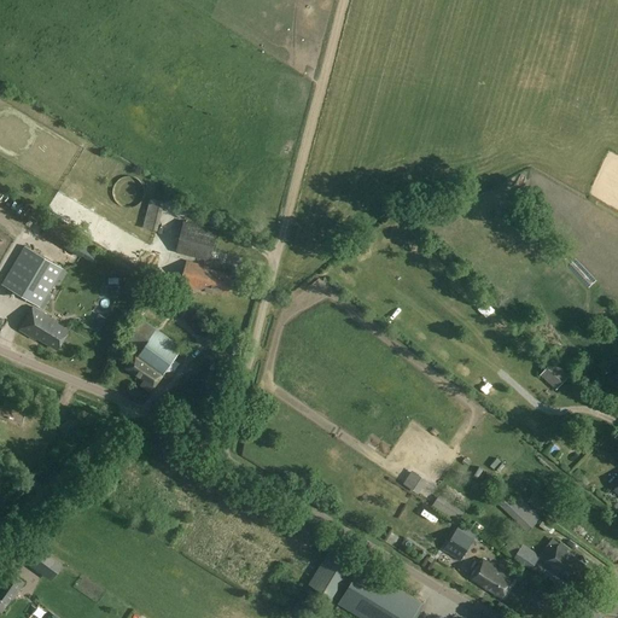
[(163,203),(150,199),(143,228),(156,232),(163,203)]
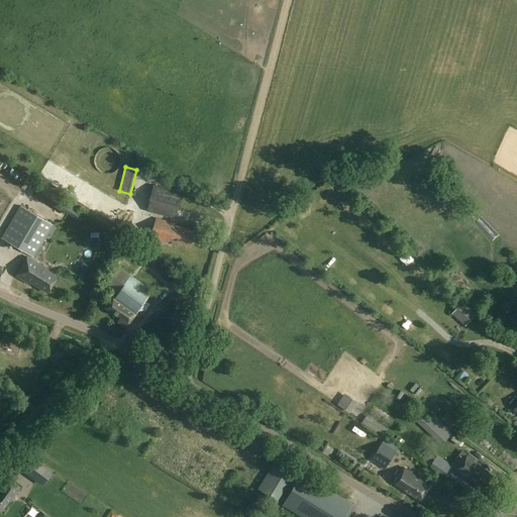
[(183,192),(154,185),(147,211),(176,218),(183,192)]
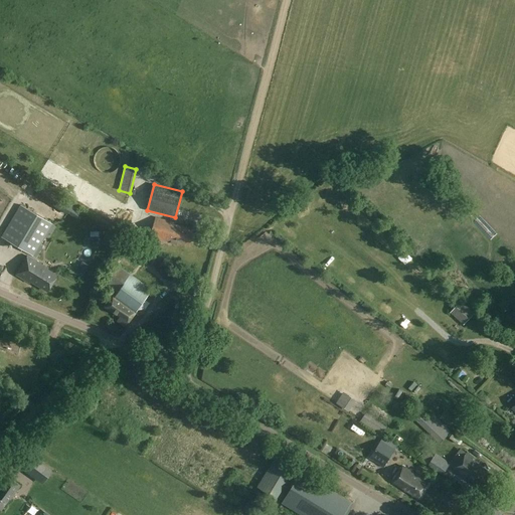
[(52,223),(20,205),(1,237),(32,256),(52,223)]
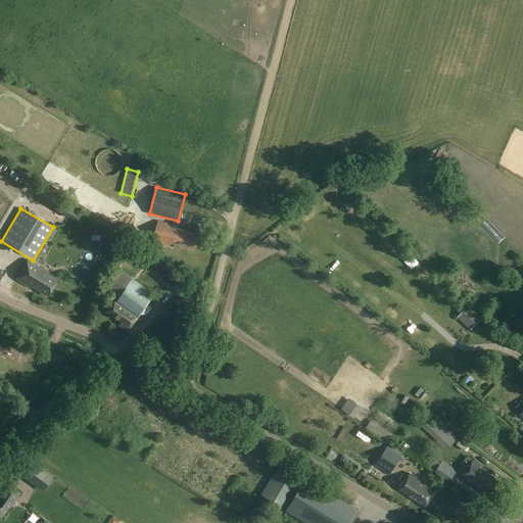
[(311,223),(317,218),(312,210),(304,216),(311,223)]
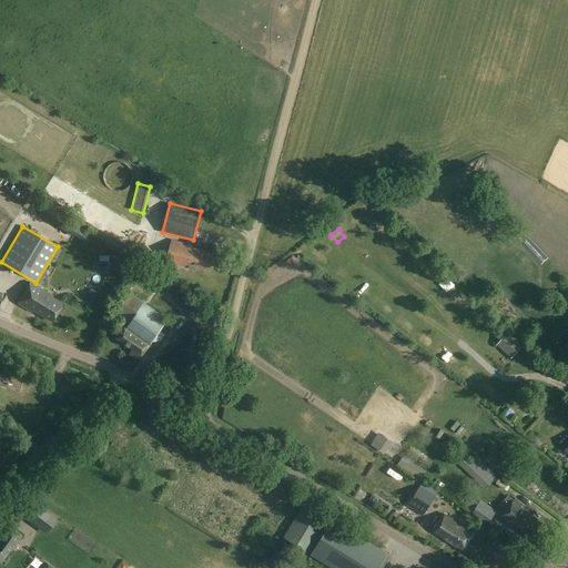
[(191,245),(171,241),(165,262),(189,267),(189,266),(194,267),(194,266),(209,270),(213,253),(191,247),(191,245)]
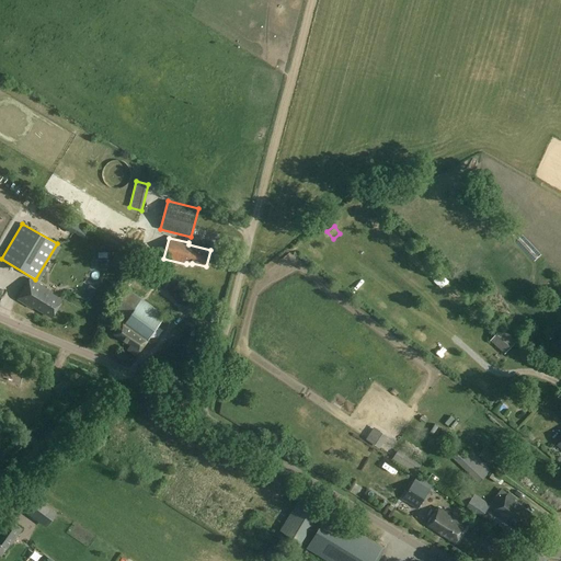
[(68,263),(73,254),(68,251),(64,260),(68,263)]
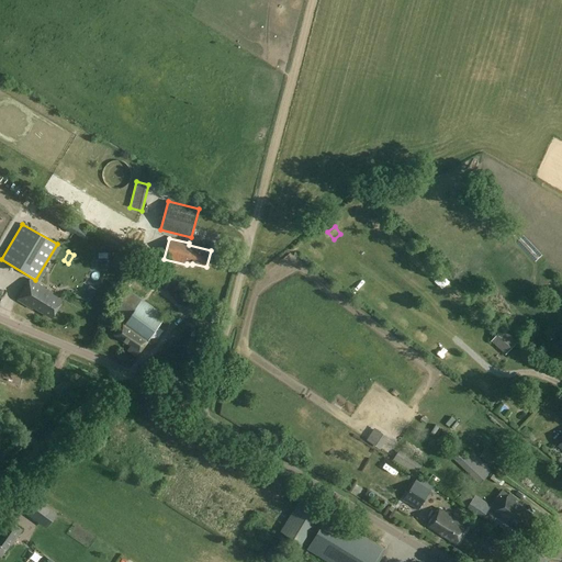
[(45,288),(30,279),(18,300),(32,308),(33,306),(51,317),(62,299),(44,289),(45,288)]
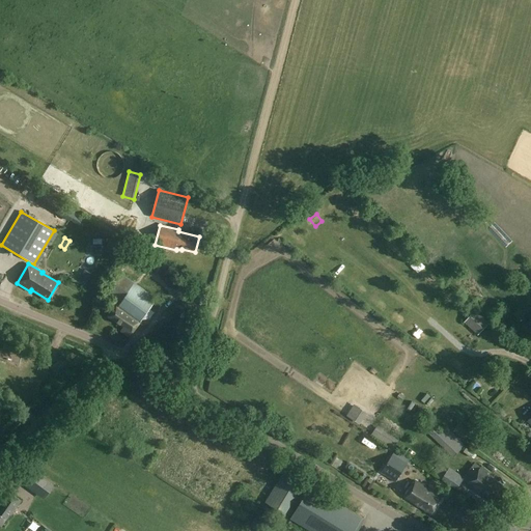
[(157,299),(119,273),(107,290),(122,301),(119,306),(118,305),(115,309),(114,308),(109,316),(124,328),(121,331),(131,336),(157,299)]
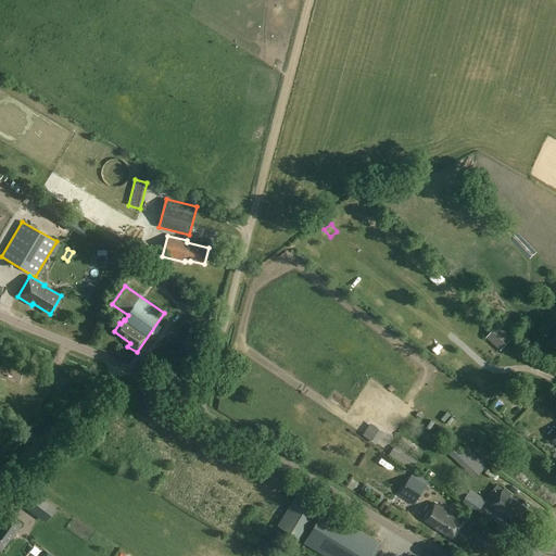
[(512,339),(496,326),(487,338),(501,351),(512,339)]
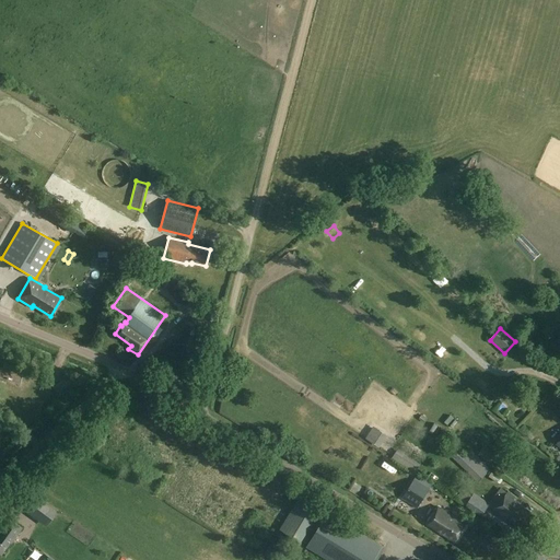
[(24,369),(4,363),(0,376),(0,377),(20,384),(24,369)]
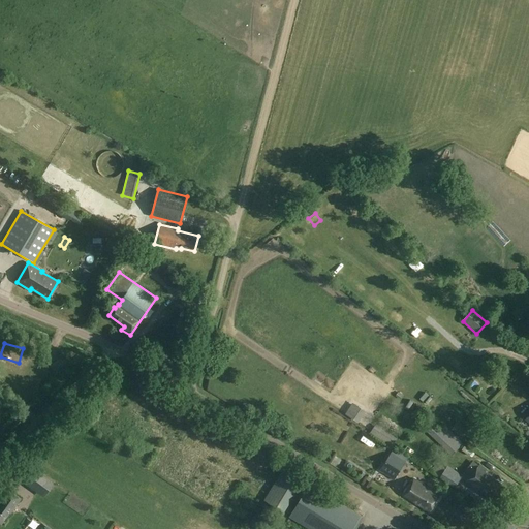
[(464,370),(467,366),(459,359),(455,363),(464,370)]
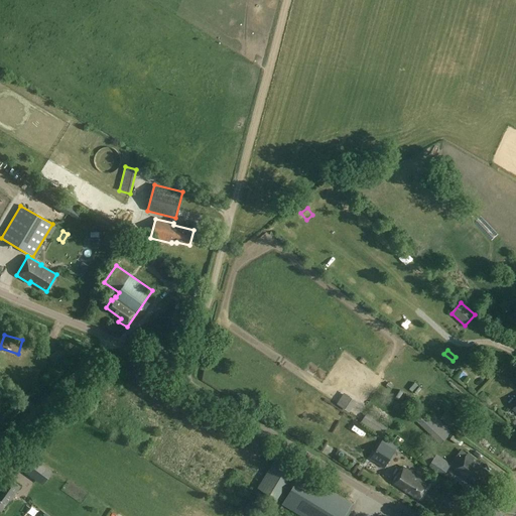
[(432,413),(422,424),(441,443),(453,432),(432,413)]
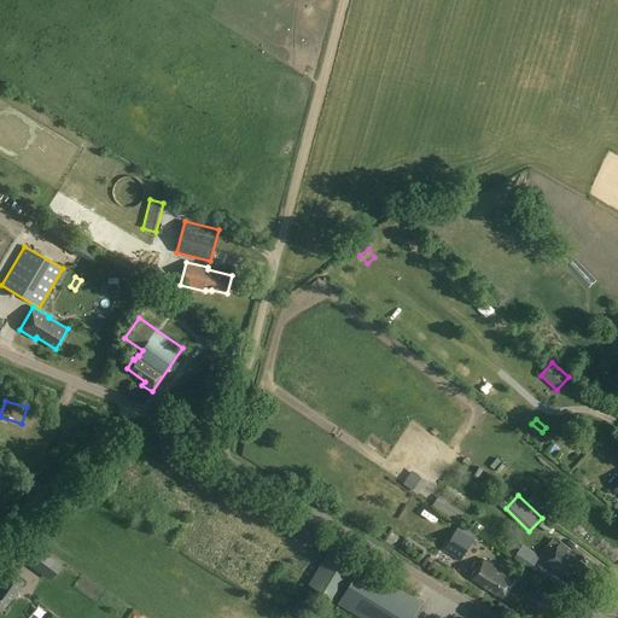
[(474,540),(458,529),(444,552),(460,561),(474,540)]
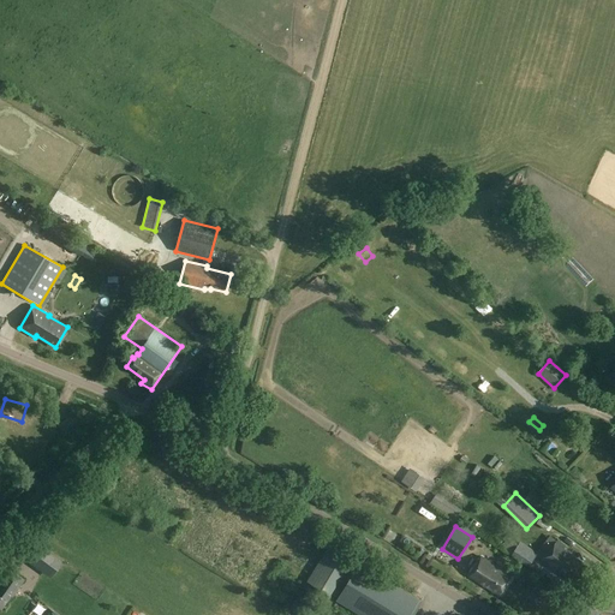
[(567,545),(559,539),(542,561),(559,574),(561,572),(571,579),(584,563),(565,548),(567,545)]
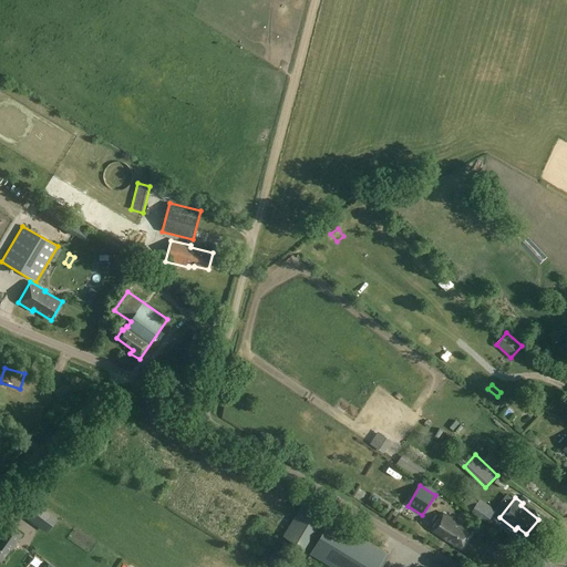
[(57,517),(31,500),(21,515),(47,533),(57,517)]
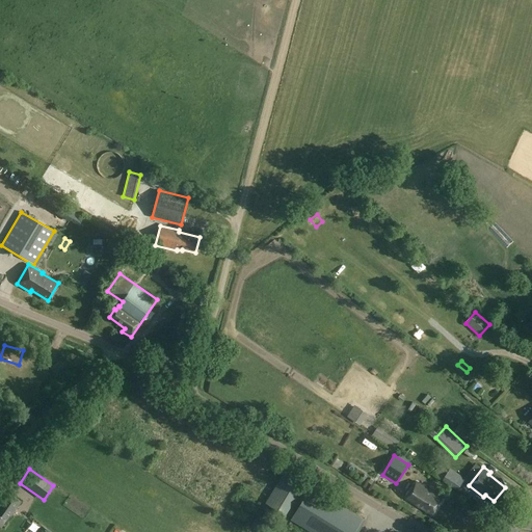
[(464,479),(450,470),(443,480),(457,490),(464,479)]
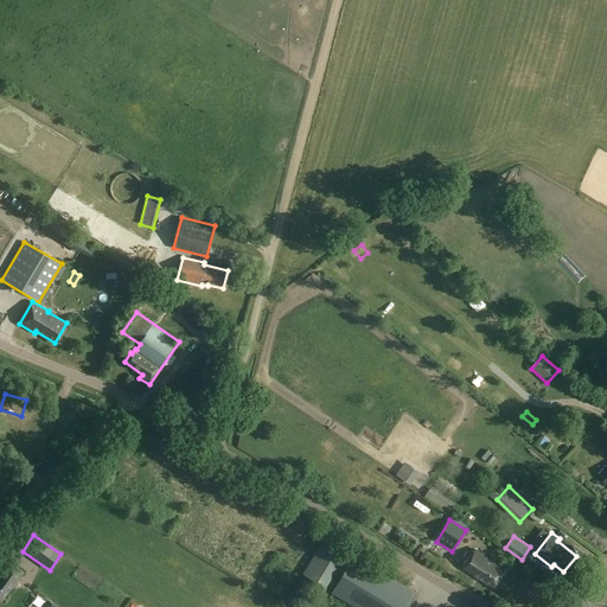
[(342,548),(325,537),(302,573),(320,583),(342,548)]
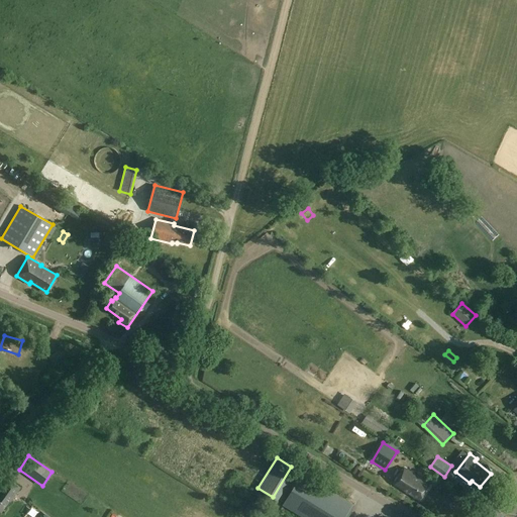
[(418,476),(405,468),(395,484),(420,500),(432,482),(419,474),(418,476)]
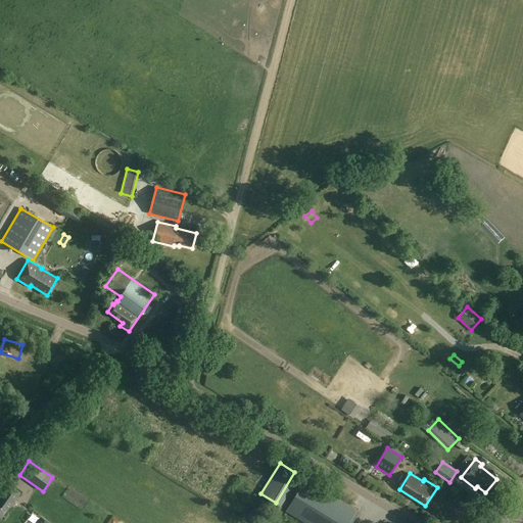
[(350,522),(359,511),(305,478),(287,510),(307,522),(350,522)]
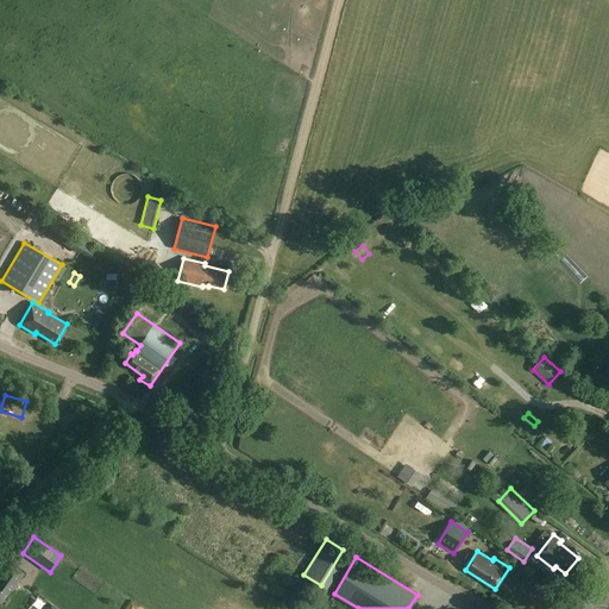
[(24,575),(7,563),(0,572),(0,601),(1,603),(11,589),(13,590),(24,575)]
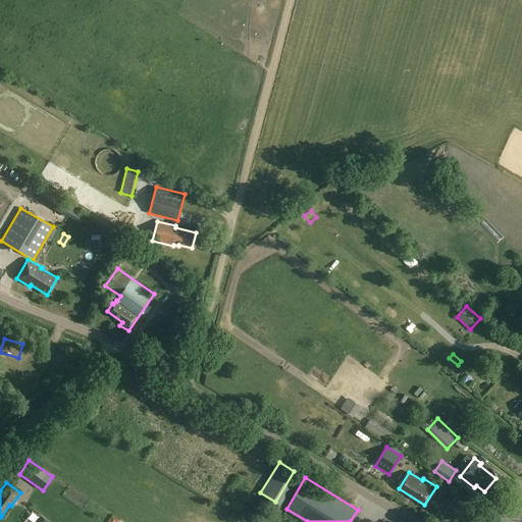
[(264,511),(254,506),(247,517),(255,521),(268,521),(269,521),(261,516),(264,511)]
